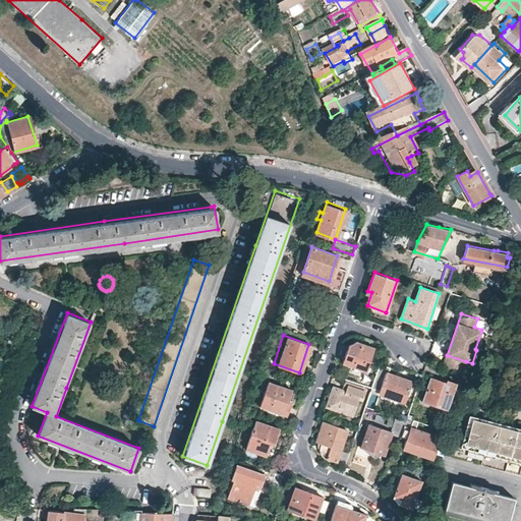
[(366,371),(374,347),(358,341),(350,346),(344,363),(366,371)]
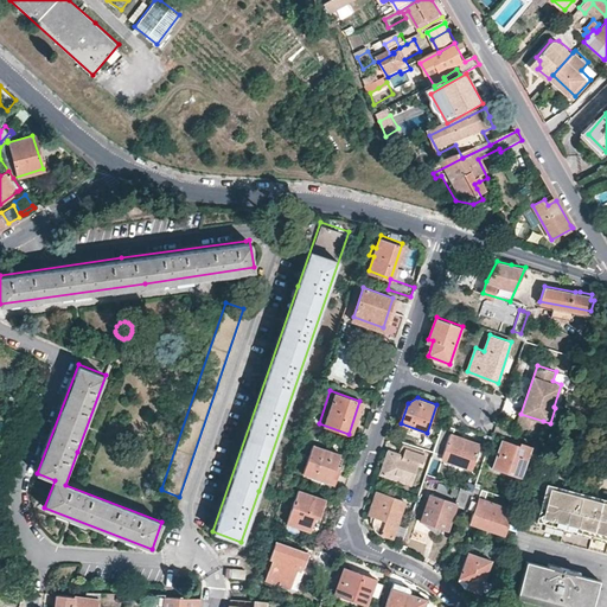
[(543,421),(521,414),(516,428),(526,432),(538,435),(543,421)]
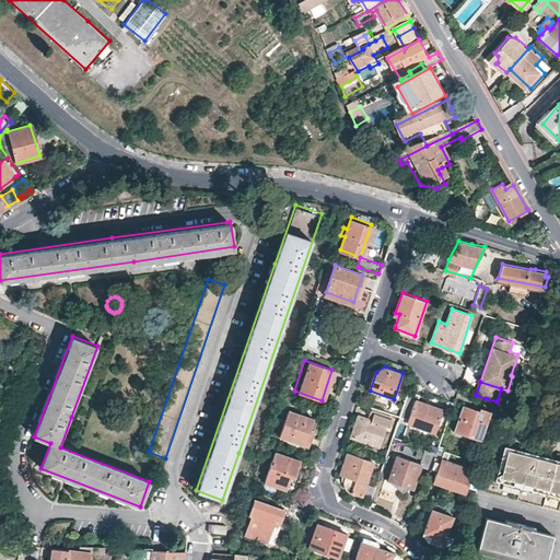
[(436,431),(443,410),(418,400),(420,395),(408,391),(399,418),(436,431)]
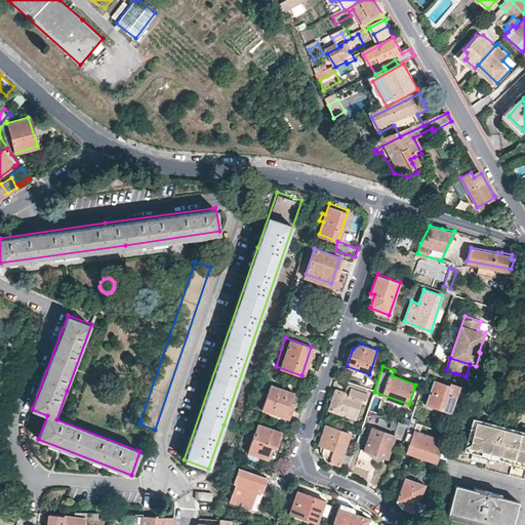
[(451,413),(460,386),(450,382),(449,386),(434,380),(427,404),(451,413)]
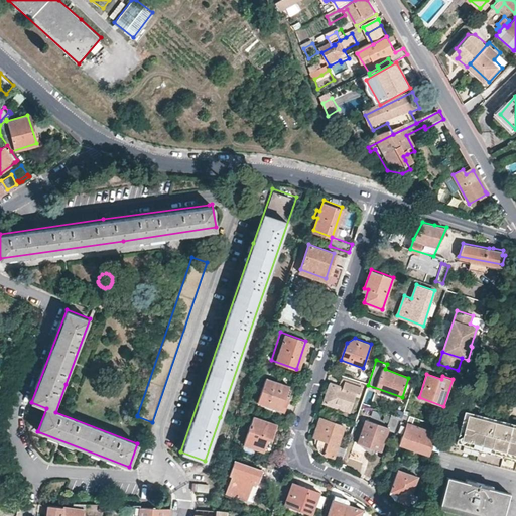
[(285,398),(289,385),(266,377),(258,401),(283,410),(287,399),(285,398)]
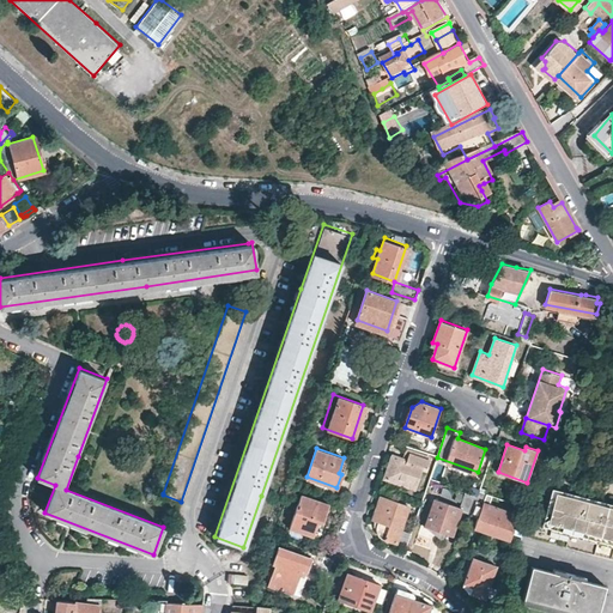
[(416,487),(424,460),(411,454),(408,460),(395,455),(388,478),(416,487)]
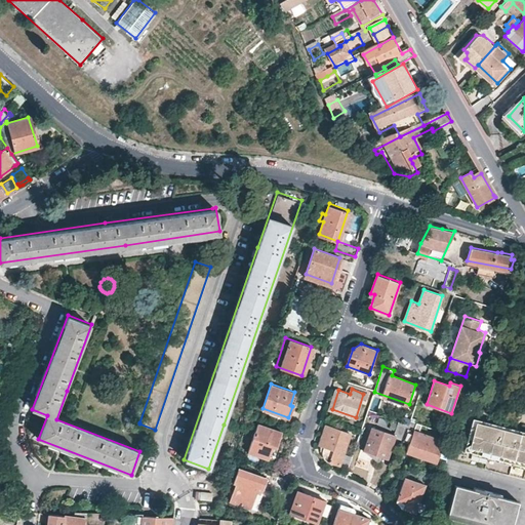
[(524,430),(484,418),(483,422),(524,434),(524,430)]
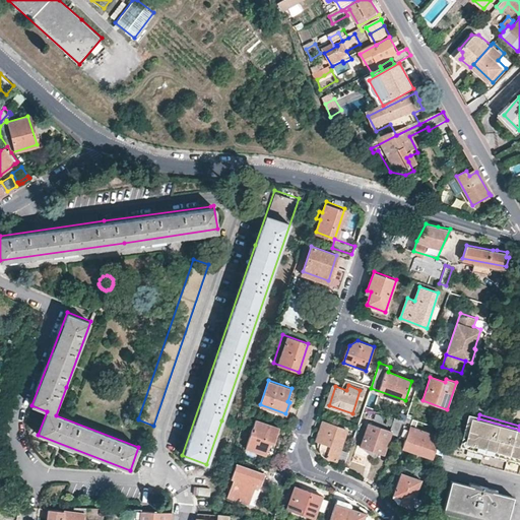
[(410,427),(413,417),(407,415),(405,420),(400,436),(406,438),(404,447),(434,457),(435,455),(437,456),(442,440),(440,439),(441,437),(410,427)]
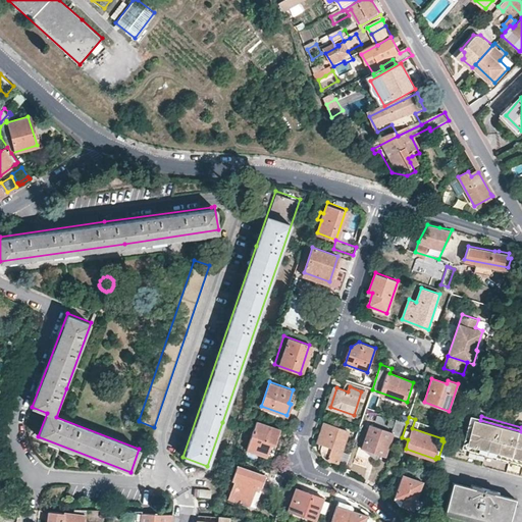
[(470,417),(463,445),(472,448),(521,461),(521,431),(480,420),(470,417)]
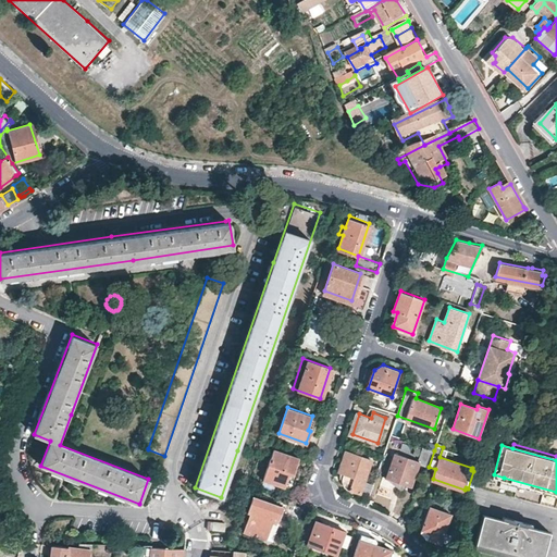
[(429,467),(434,450),(423,447),(419,460),(395,453),(386,478),(412,486),(420,463),(429,467)]
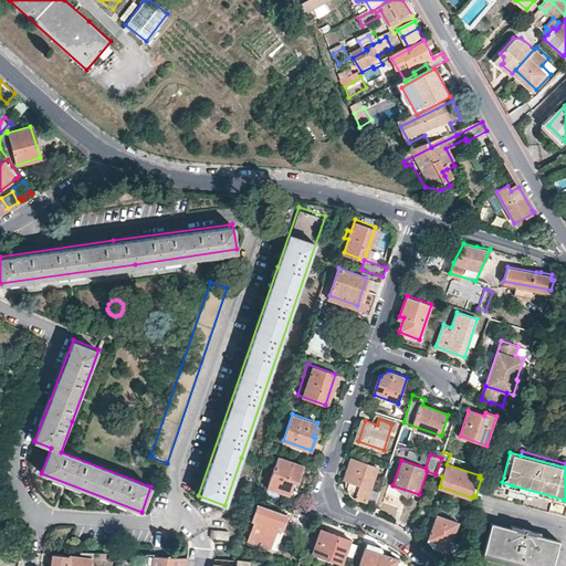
[(299,484),(305,465),(279,457),(268,488),(291,496),(294,483),(299,484)]
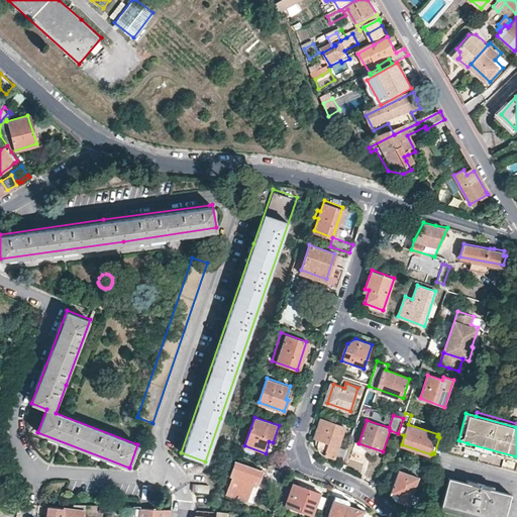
[(337,450),(345,426),(322,419),(316,438),(318,439),(322,445),(337,450)]
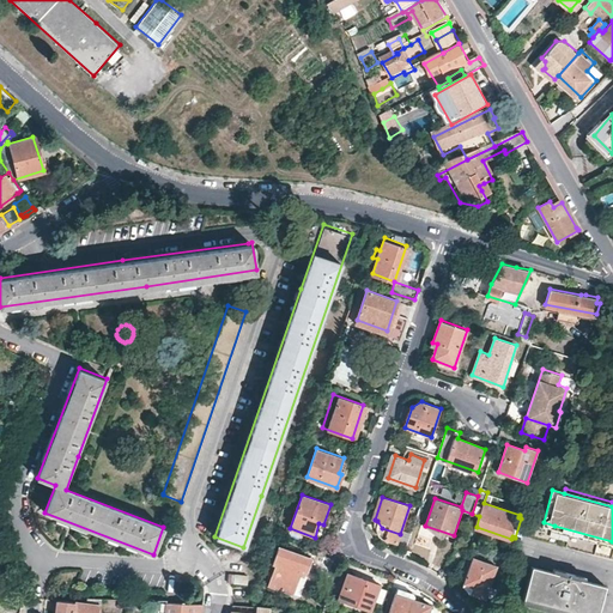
[(326,526),(323,525),(319,523),(315,538),(321,540),(326,526)]
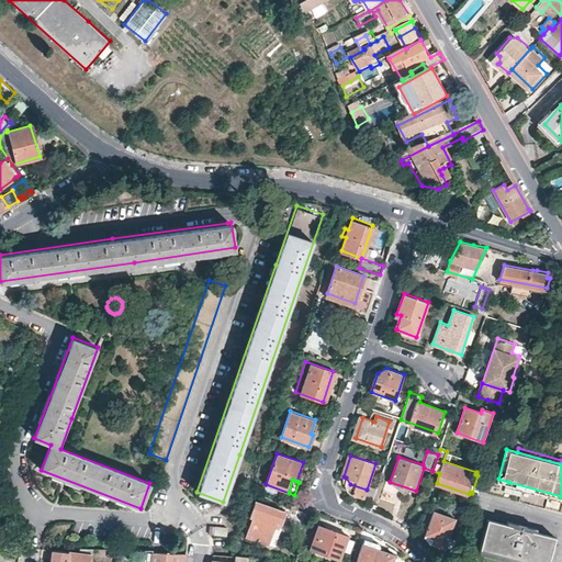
[(561,496),(508,482),(507,485),(561,499),(561,496)]
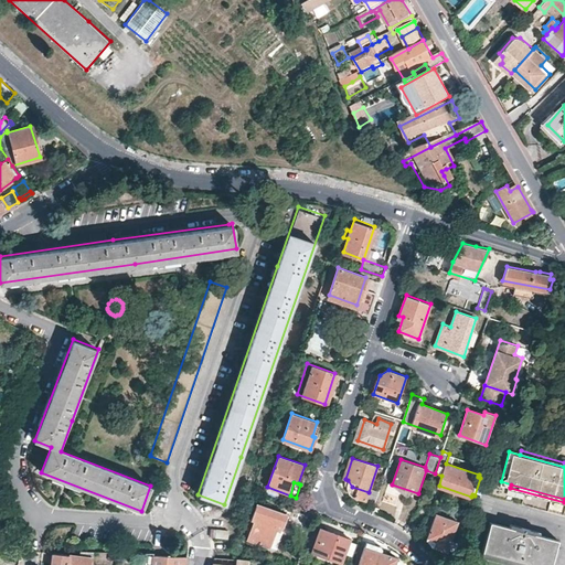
[(272,546),(278,524),(284,525),(287,514),(258,504),(253,519),(255,520),(249,539),(272,546)]
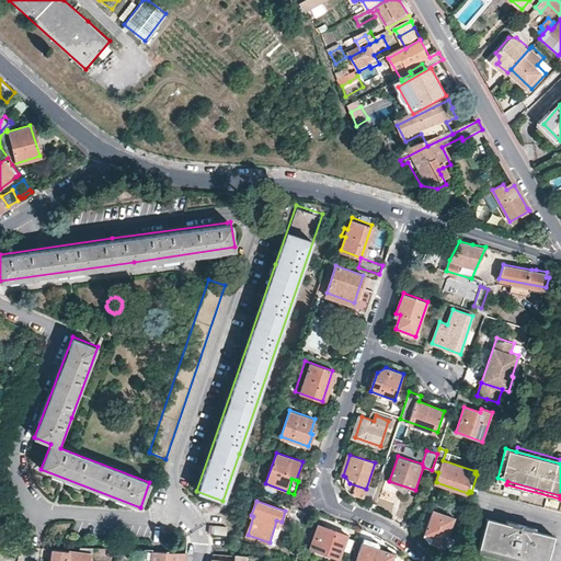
[(444,548),(455,518),(433,511),(425,537),(431,544),(444,548)]
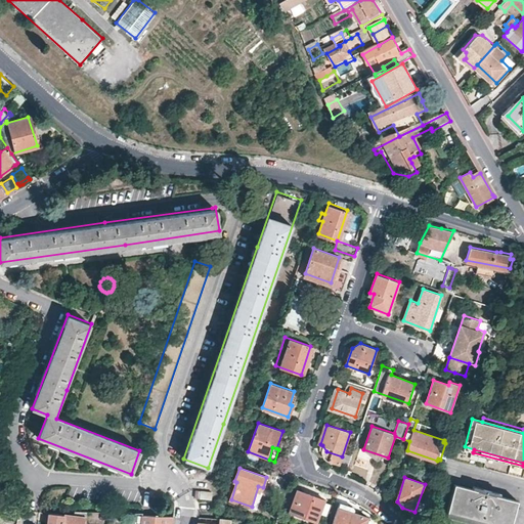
[(499,523),(512,523),(519,499),(491,492),(492,489),(483,486),(482,490),(455,483),(448,512),(468,516),(499,523)]
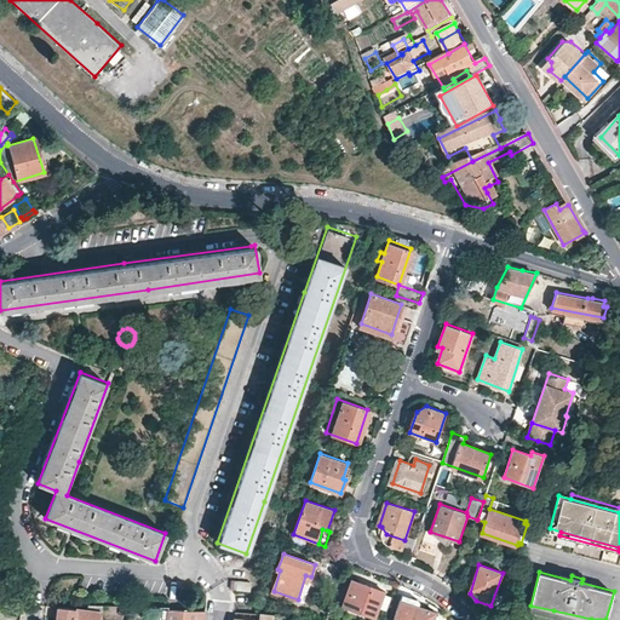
[(303,601),(311,577),(305,575),(298,600),(303,601)]
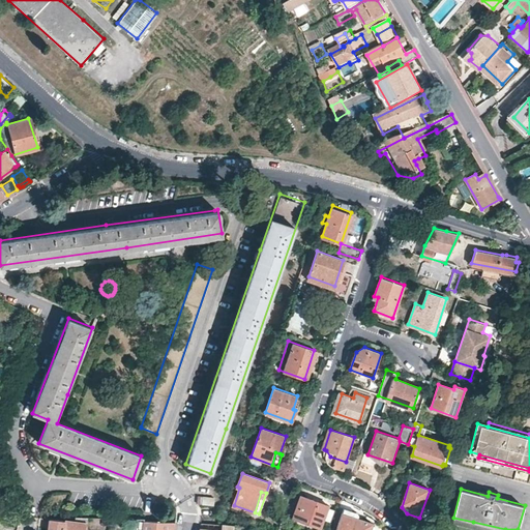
[(328,509),(329,506),(298,495),(291,513),(323,526),(324,522),(328,509)]
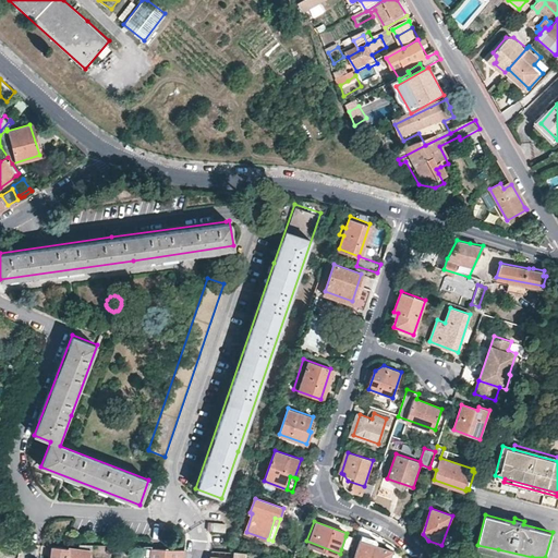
[(226,524),(207,522),(206,531),(225,534),(226,524)]
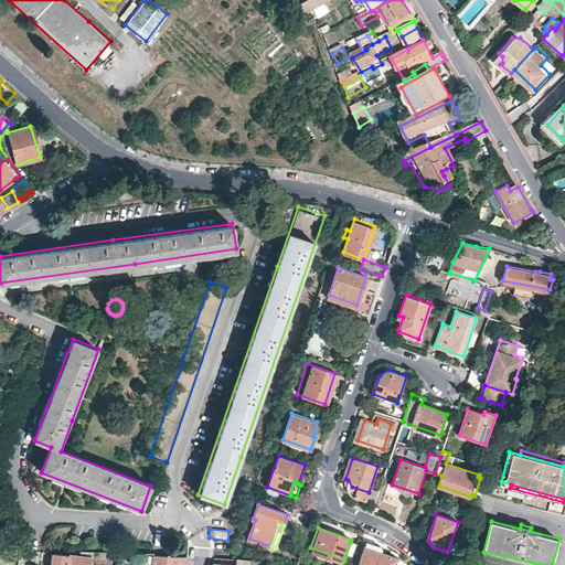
[(394,564),(396,558),(382,552),(373,550),(375,545),(368,542),(358,564),(394,564)]
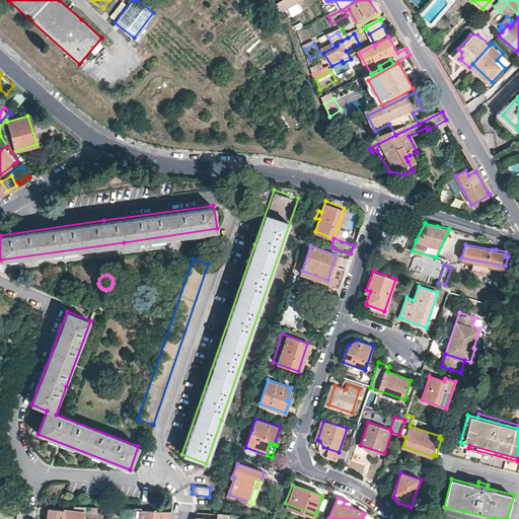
[(322,513),(326,500),(321,499),(317,511),(322,513)]
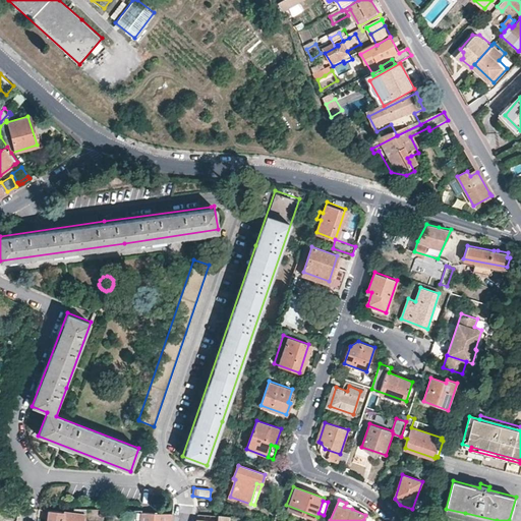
[(84,520),(85,517),(49,512),(48,520),(84,520)]
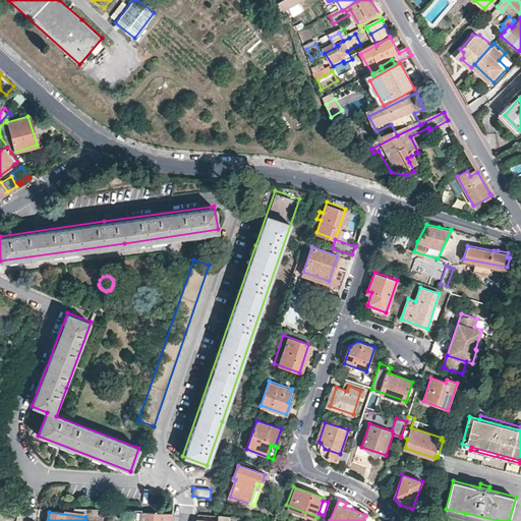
[(170,520),(171,514),(140,512),(139,520),(170,520)]
